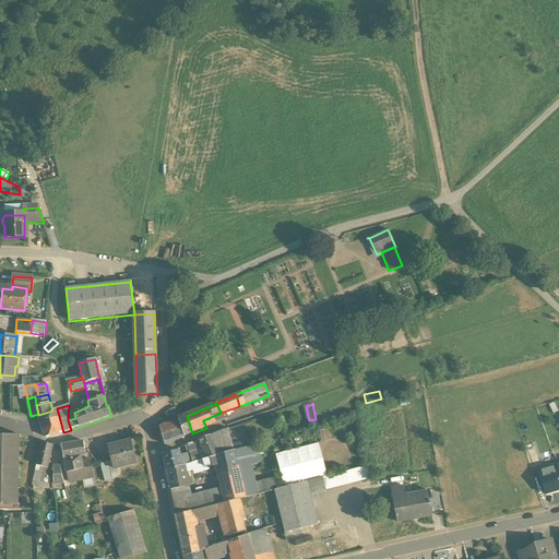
[(38,415),(39,418),(44,430),(52,427),(49,419),(59,416),(57,408),(52,411),(38,415)]
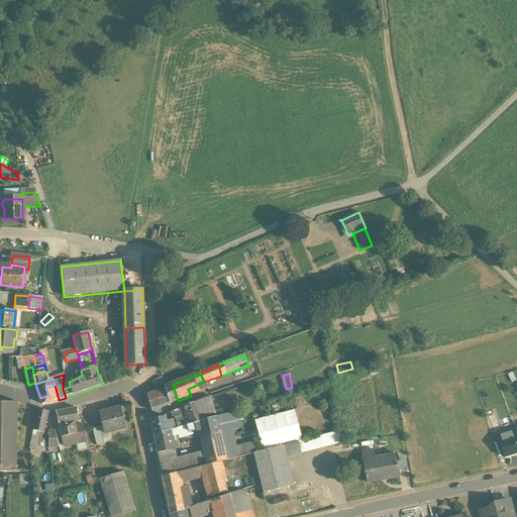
[(162,390),(166,389),(165,388),(162,378),(153,382),(156,387),(157,392),(162,390)]
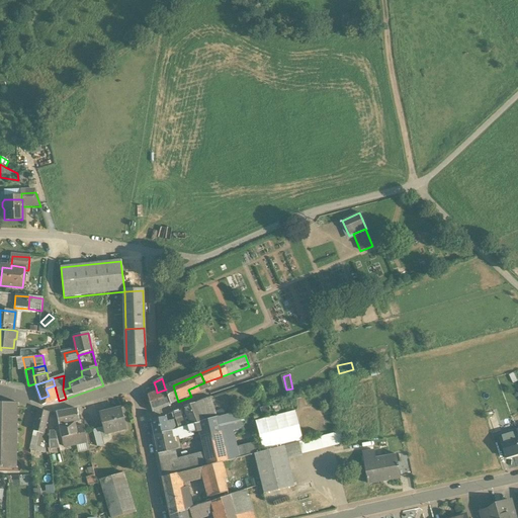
[(204,382),(188,390),(191,397),(207,390),(204,382)]
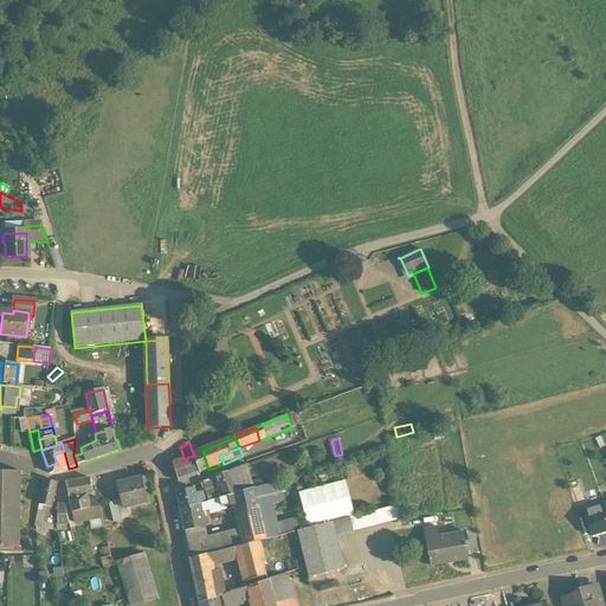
[(64,451),(53,455),(57,463),(47,466),(50,475),(69,469),(64,451)]
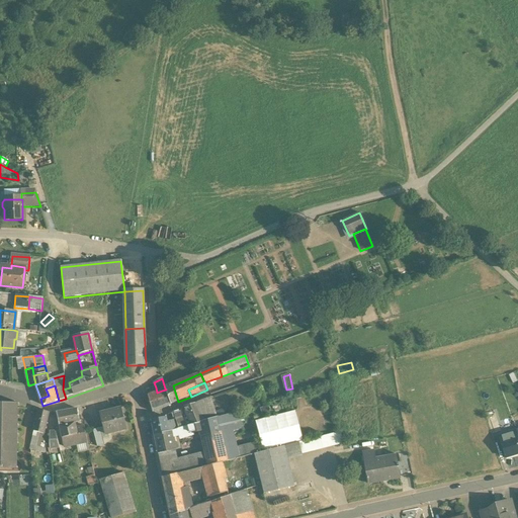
[(173,385),(165,389),(166,390),(169,398),(171,405),(178,402),(173,385)]
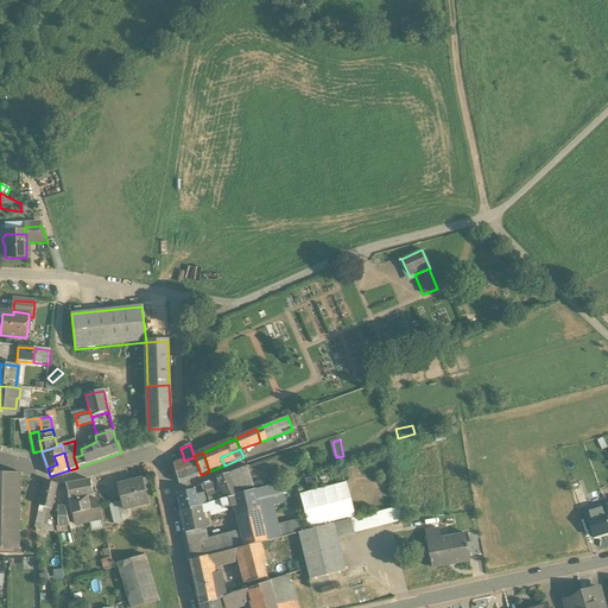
[(183,455),(172,460),(173,464),(184,461),(183,455)]
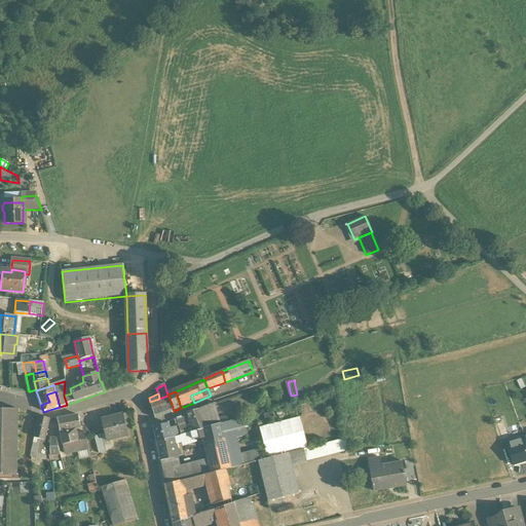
[(150,402),(150,403),(152,410),(161,407),(166,405),(164,397),(159,399),(150,402)]
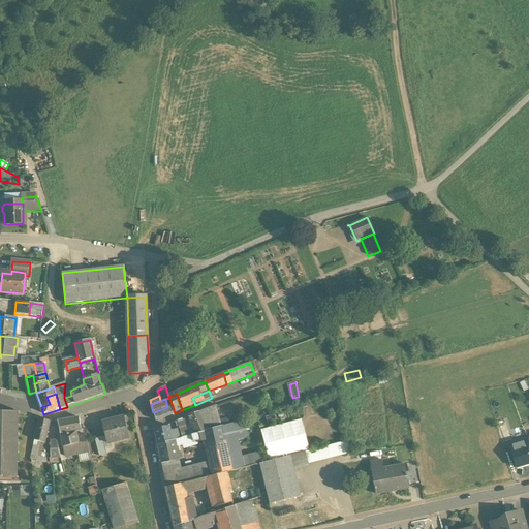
[(215,405),(209,407),(211,417),(201,422),(205,432),(221,427),(219,421),(215,405)]
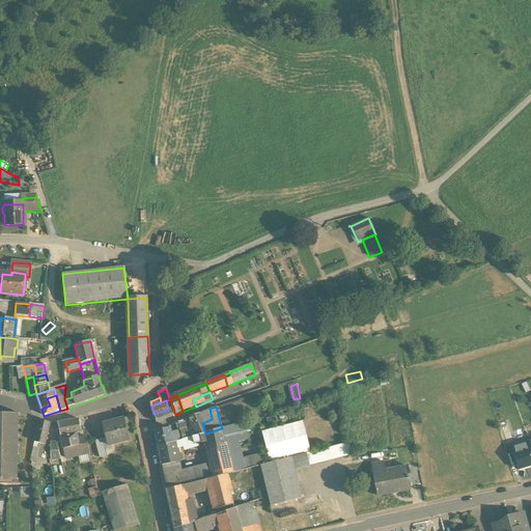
[(163,411),(154,414),(156,423),(175,415),(173,408),(168,409),(163,411)]
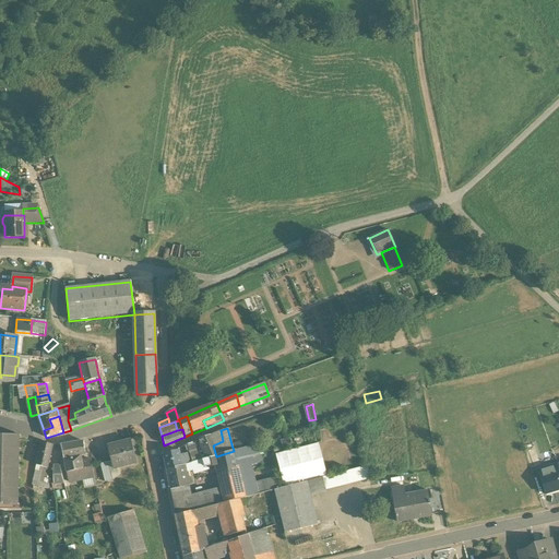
[(210,436),(213,445),(223,441),(221,430),(209,435),(210,436)]
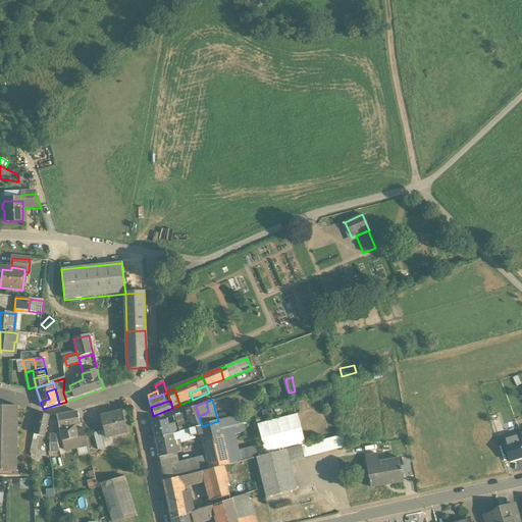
[(19,406),(6,406),(6,405),(0,405),(0,471),(19,472),(19,471),(18,471),(18,457),(19,457),(19,456),(18,456),(18,448),(19,448),(19,447),(18,447),(17,438),(19,438),(19,437),(17,437),(17,429),(19,429),(19,428),(17,428),(17,420),(19,420),(19,419),(17,419),(17,408),(19,408),(19,406)]
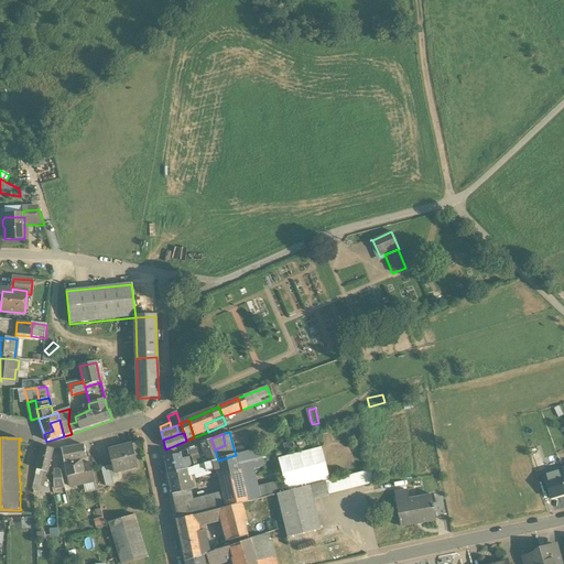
[(212,440),(199,444),(204,453),(206,458),(208,463),(218,461),(215,449),(212,440)]
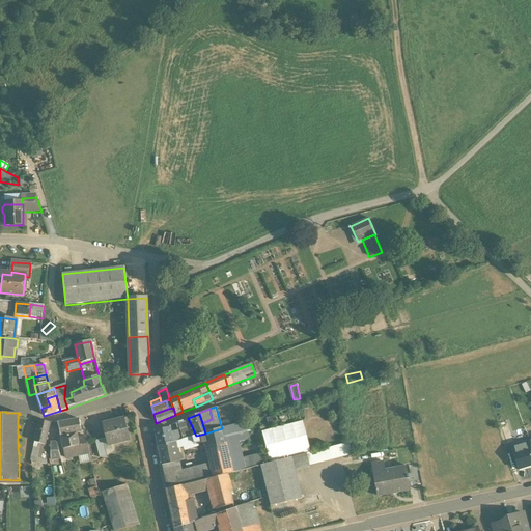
[(268,426),(277,425),(276,416),(266,417),(268,426)]
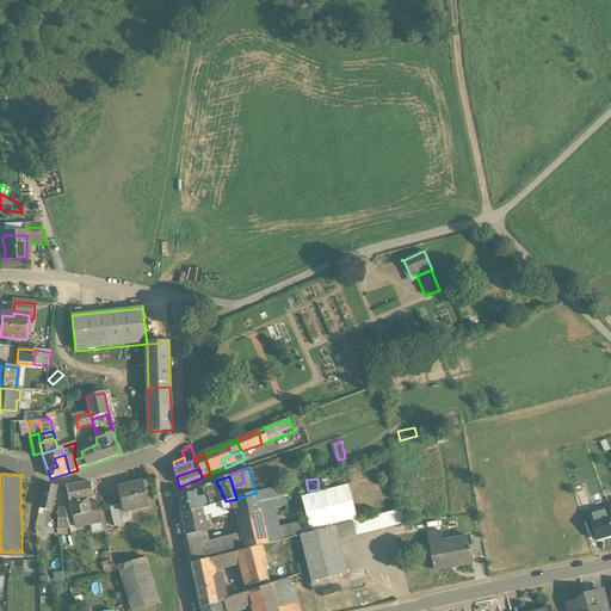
[(117,487),(124,516),(149,508),(143,481),(117,487)]
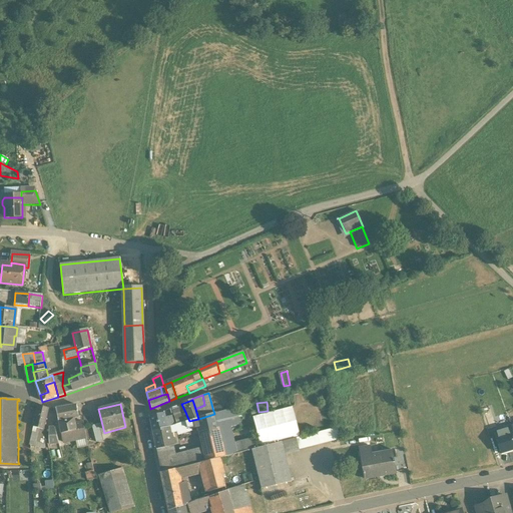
[(212,408),(214,414),(226,411),(224,404),(212,408)]
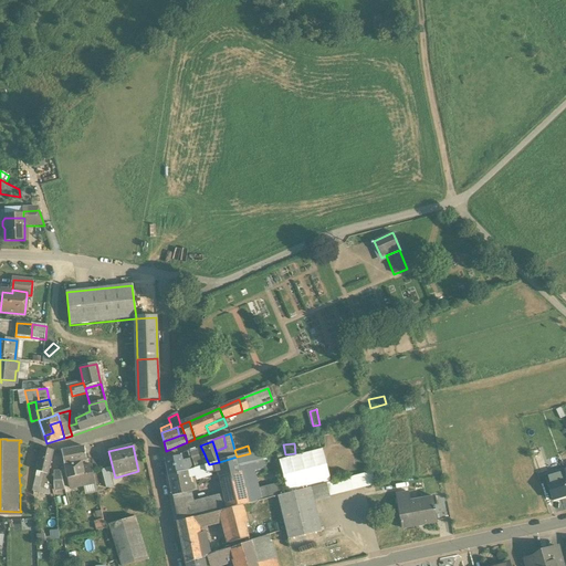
[(53,451),(43,449),(38,469),(45,470),(46,462),(51,462),(53,451)]
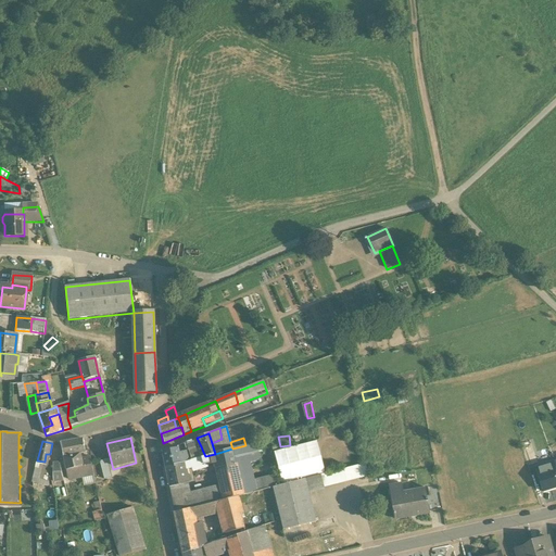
[(282,484),(325,474),(316,441),(274,453),(282,484)]
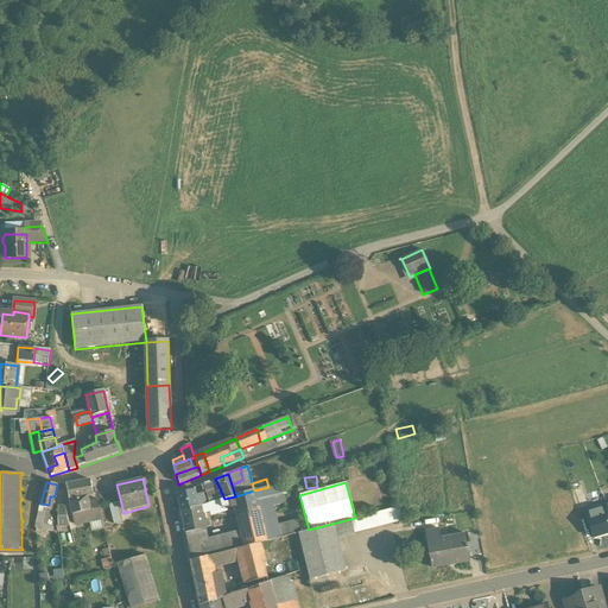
[(77,483),(67,486),(69,500),(80,498),(77,483)]
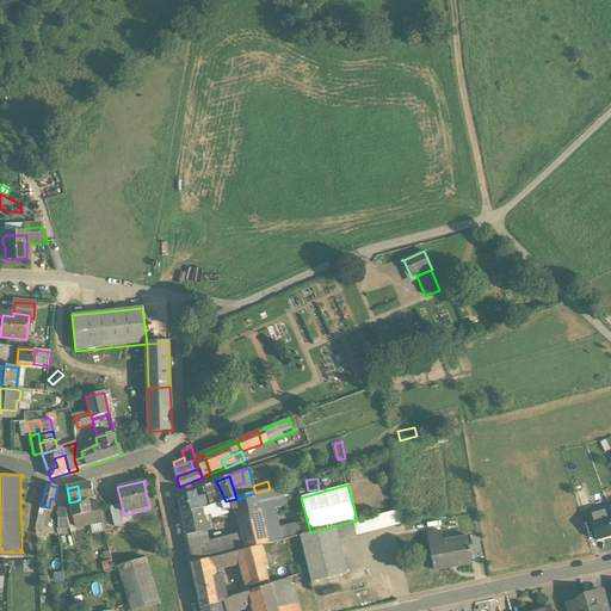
[(204,489),(207,495),(209,501),(223,497),(221,491),(215,493),(213,486),(204,489)]
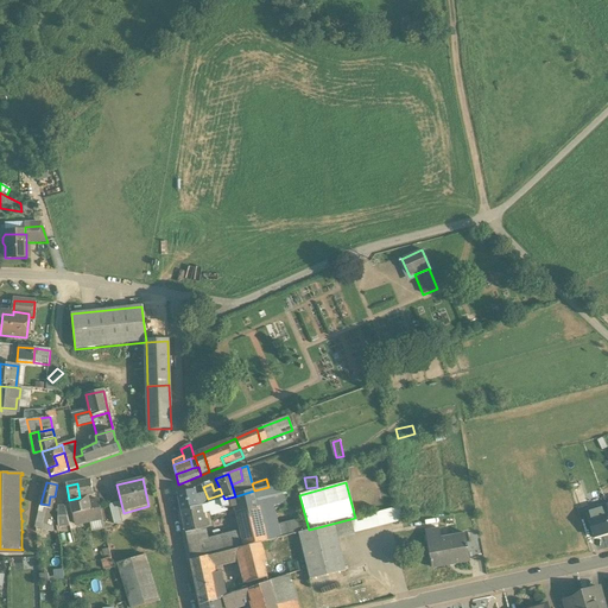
[(257,496),(267,542),(282,538),(279,529),(274,507),(285,505),(280,483),(268,487),(254,491),(257,496)]
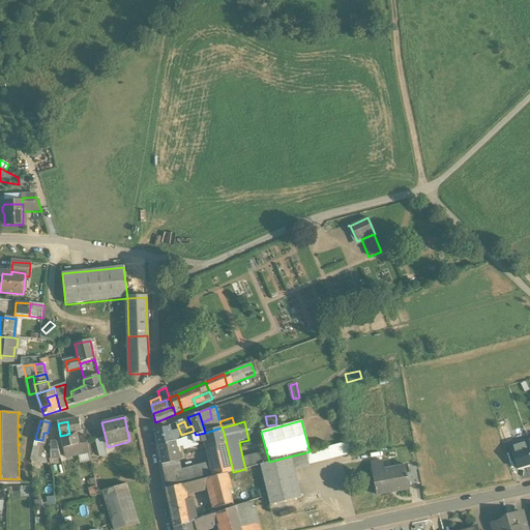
[(170,428),(154,431),(157,446),(175,442),(172,432),(171,433),(170,428)]
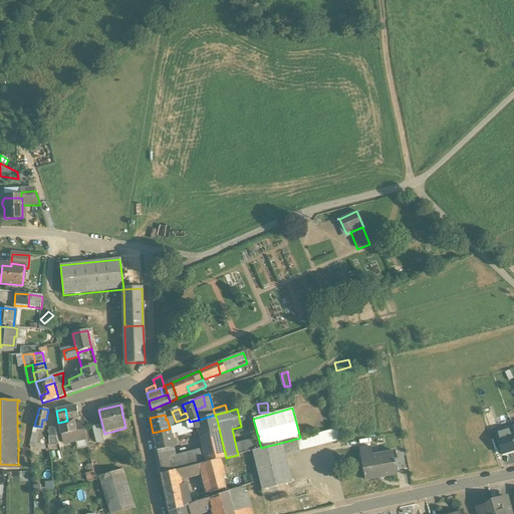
[(217,420),(215,415),(199,420),(201,427),(217,420)]
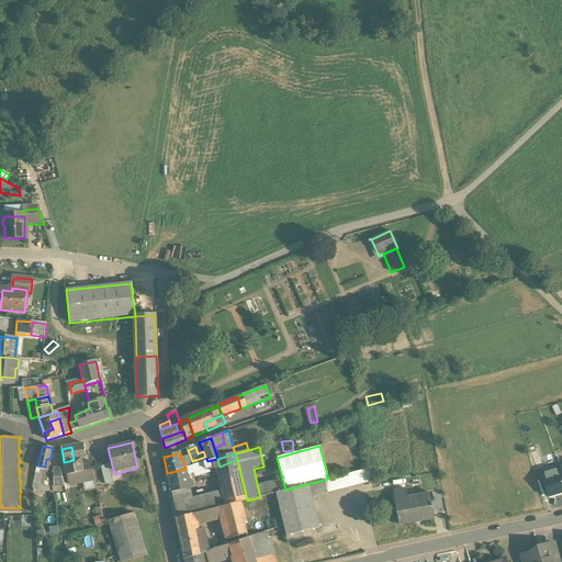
[(190,456),(182,458),(186,469),(194,467),(192,461),(190,456)]
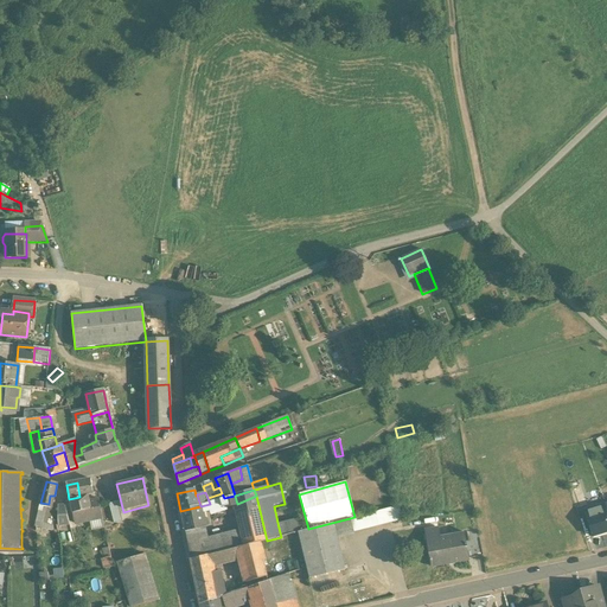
[(208,498),(210,504),(224,498),(222,493),(208,498)]
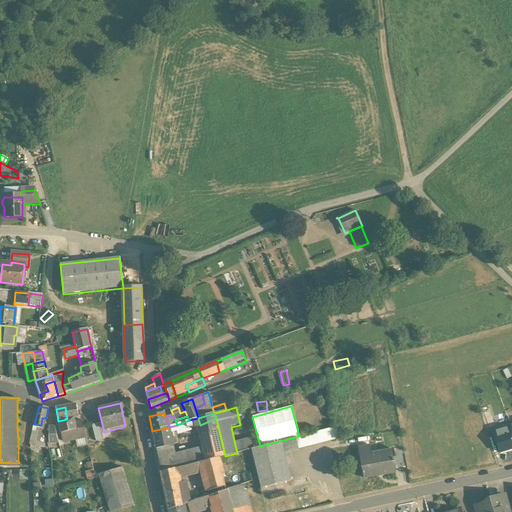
[(78,417),(70,419),(72,427),(81,425),(80,420),(79,421),(79,419),(78,417)]
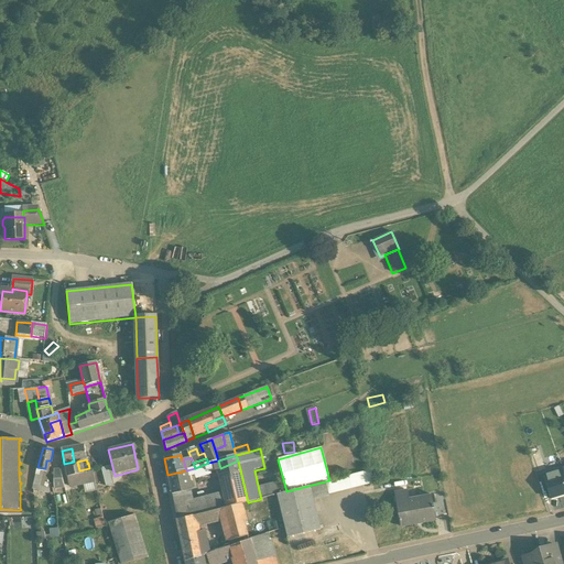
[(537,476),(542,474),(538,459),(532,461),(537,476)]
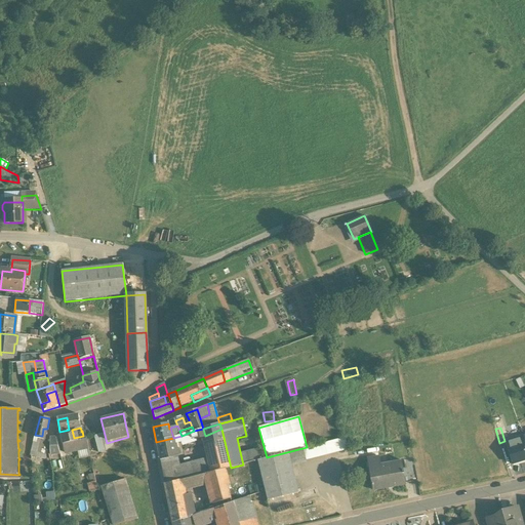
[(42,436),(35,435),(35,439),(44,441),(47,429),(43,429),(42,436)]
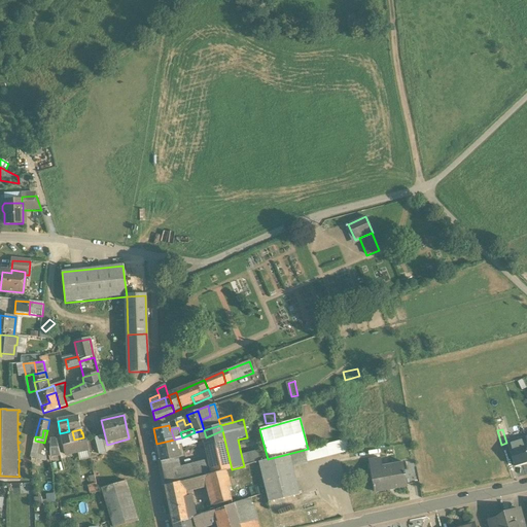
[(204,430),(195,432),(198,438),(199,440),(206,438),(206,437),(204,430)]
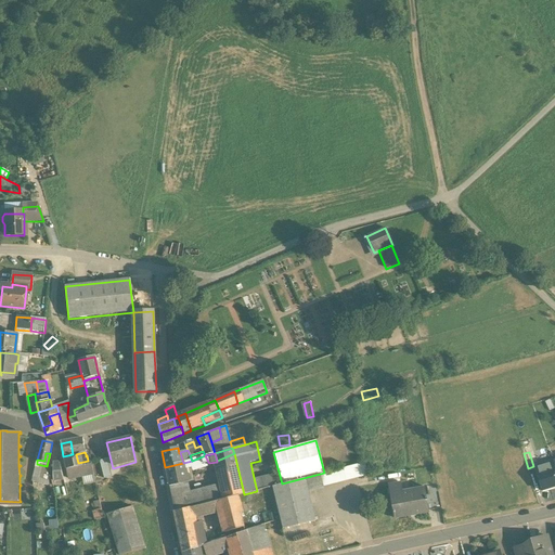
[(244,494),(234,453),(217,461),(217,462),(222,483),(226,499),(240,495),(244,494)]
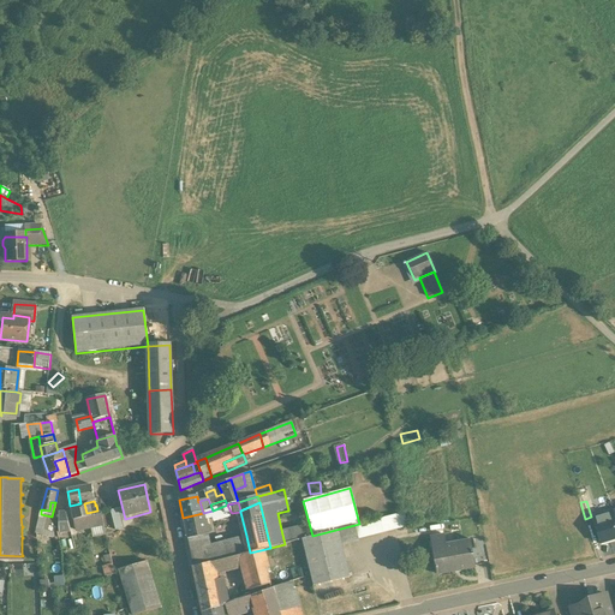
[(81,503),(70,506),(73,520),(88,517),(87,513),(84,503),(81,503)]
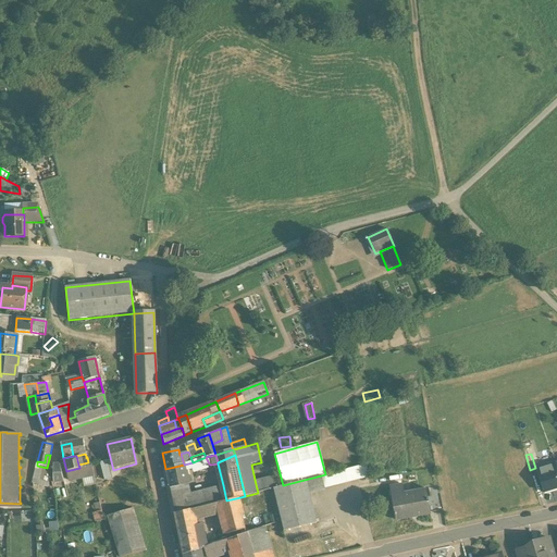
[(193,462),(184,465),(185,471),(209,463),(206,457),(193,462)]
